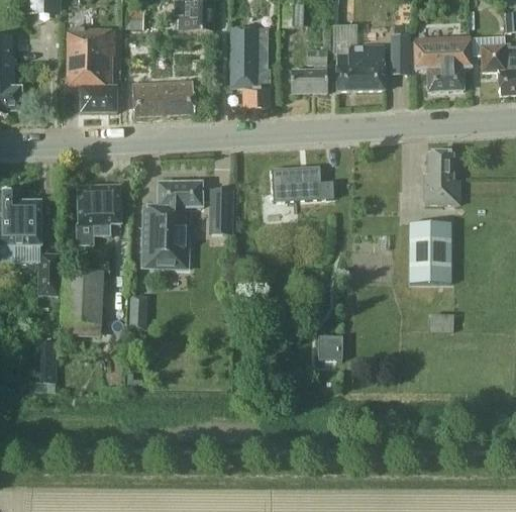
[(37,0),(37,8),(60,8),(60,0),(37,0)]
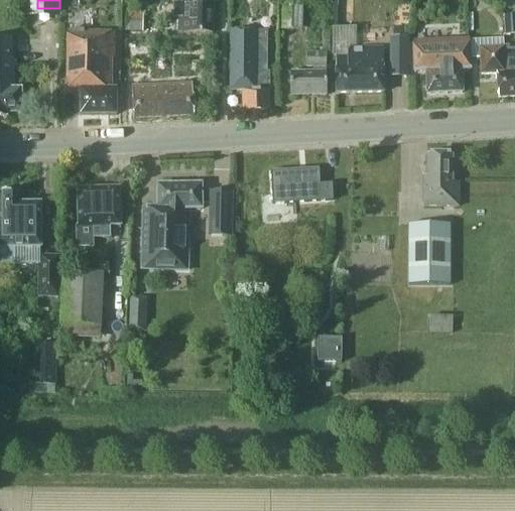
[(173,0),(172,13),(175,16),(175,28),(213,29),(214,0),(173,0)]
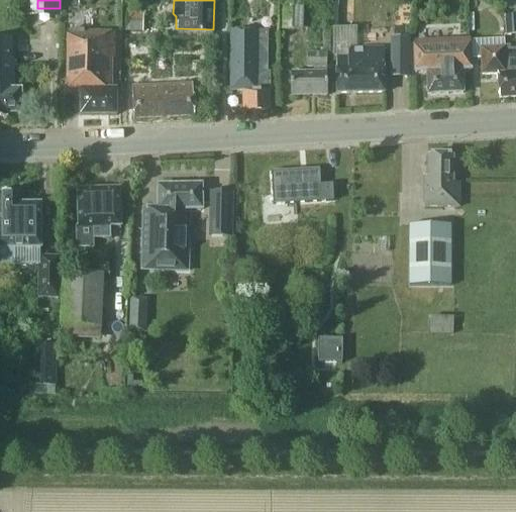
[(283,0),(282,26),(304,26),(304,0),(283,0)]
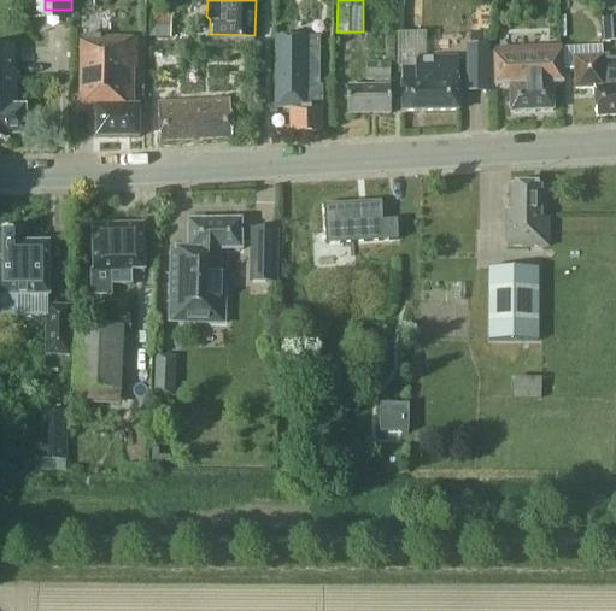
[(151,34),(171,34),(171,12),(169,12),(169,6),(151,6),(151,34)]
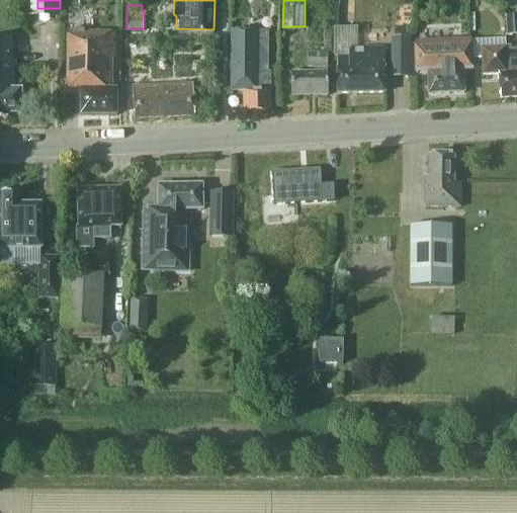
[(516,12),(505,13),(506,31),(516,30),(516,12)]
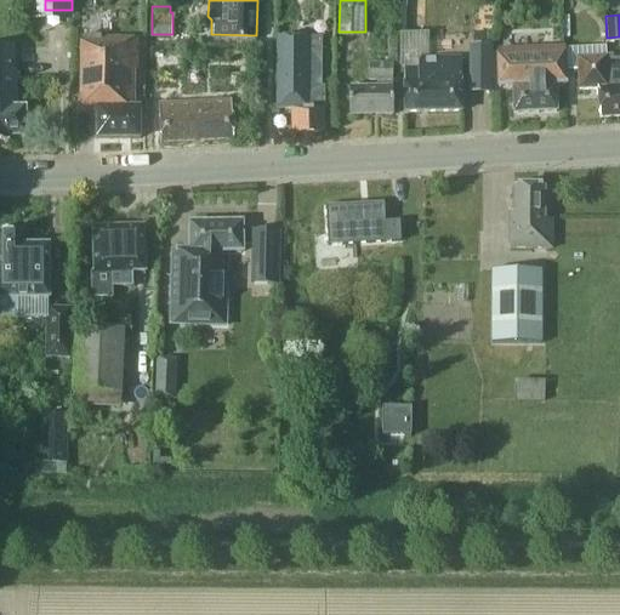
[(293,130),(325,129),(325,83),(322,83),(322,33),(278,33),(278,104),(291,104),(293,130)]
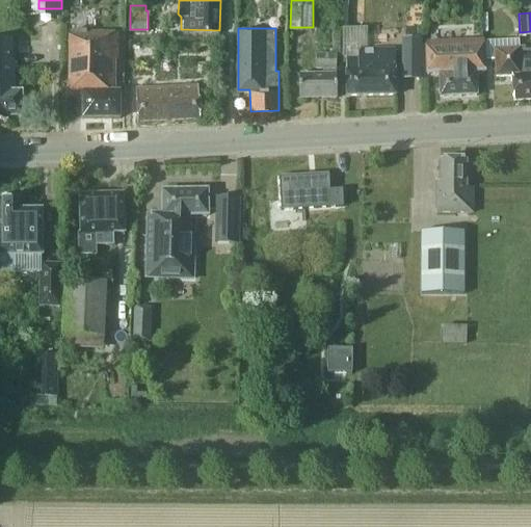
[(70,87),(83,88),(83,114),(120,114),(120,88),(114,88),(115,67),(118,67),(120,29),(71,29),(70,87)]
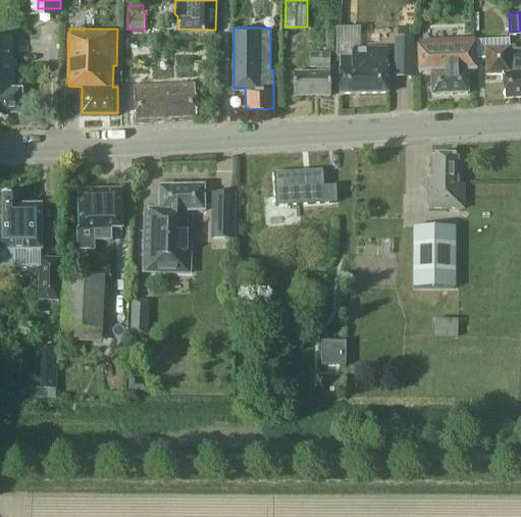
[(395,34),(395,74),(413,74),(413,34),(395,34)]
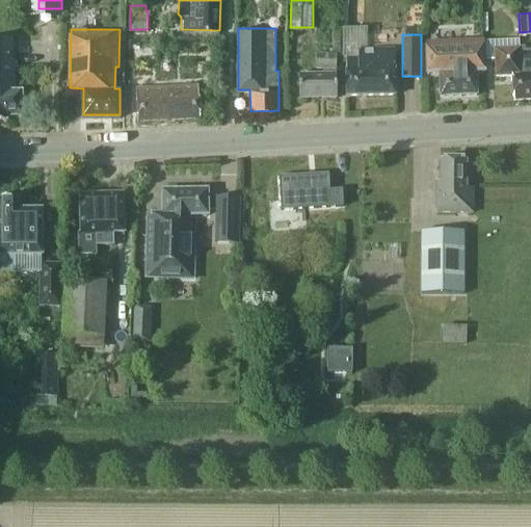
[(476,69),(484,68),(483,37),(426,40),(427,71),(440,70),(441,94),(477,91),(476,69)]
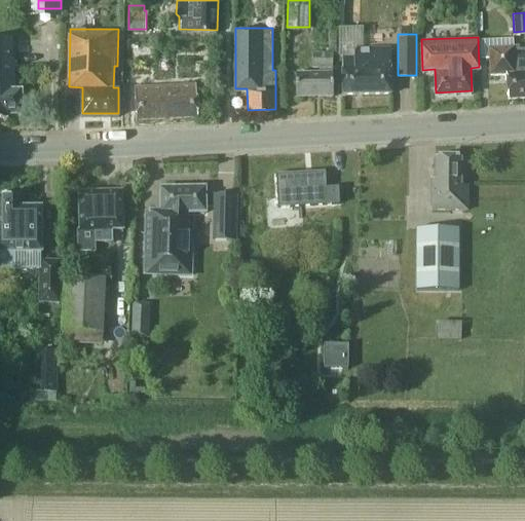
[(6,113),(22,112),(22,87),(14,87),(13,41),(0,41),(0,117),(7,117),(6,113)]
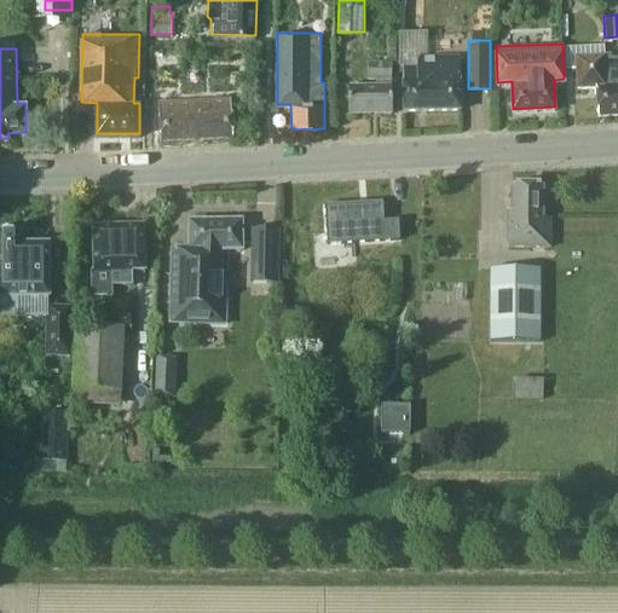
[(617,51),(605,52),(606,82),(617,81),(617,51)]
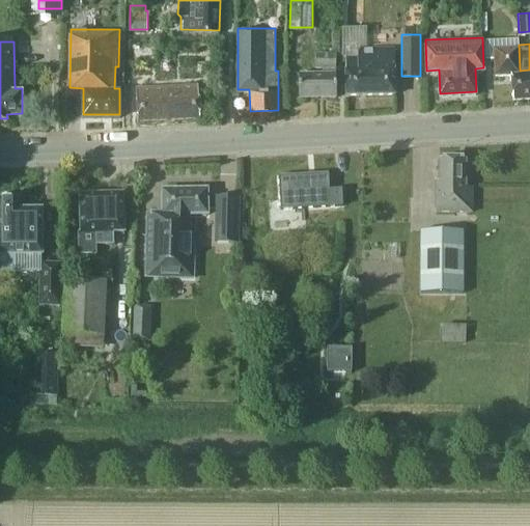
[(395,91),(395,66),(395,45),(358,46),(359,55),(345,55),(346,91),(395,91)]
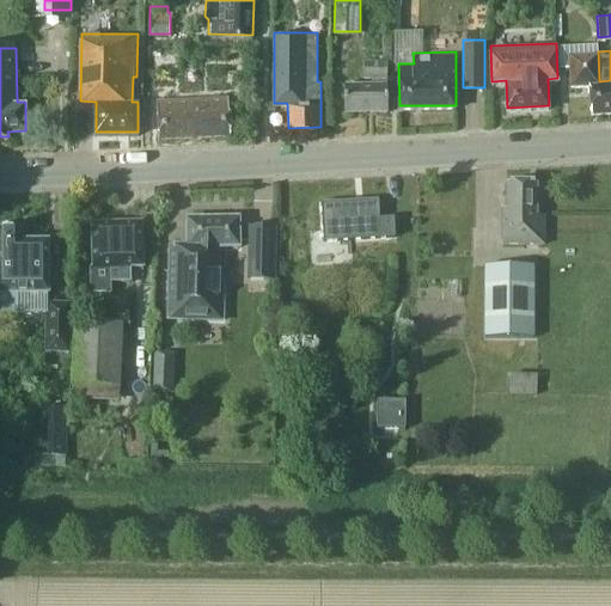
[(610,80),(599,81),(598,51),(569,53),(572,84),(590,83),(592,111),(610,110),(610,80)]
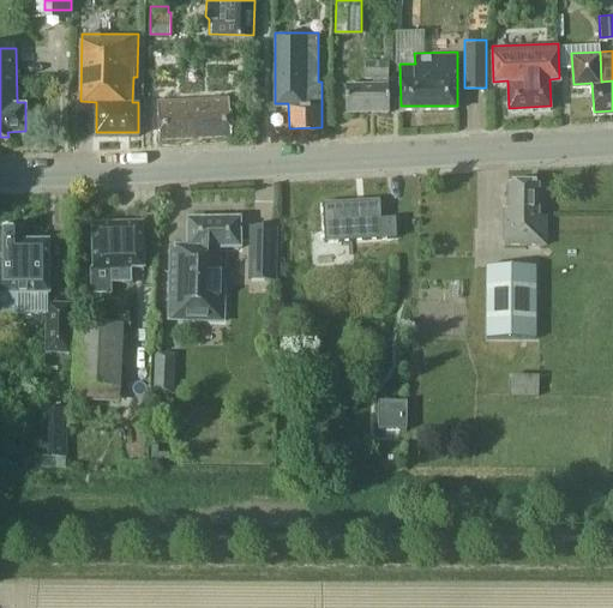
[(389,74),(389,59),(365,59),(365,76),(373,76),(373,83),(346,83),(346,109),(389,108),(389,82),(382,82),(382,74),(389,74)]
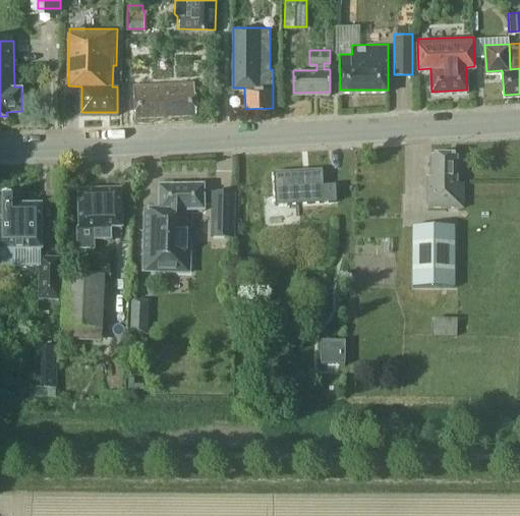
[(135,116),(196,113),(194,80),(133,83),(135,116)]
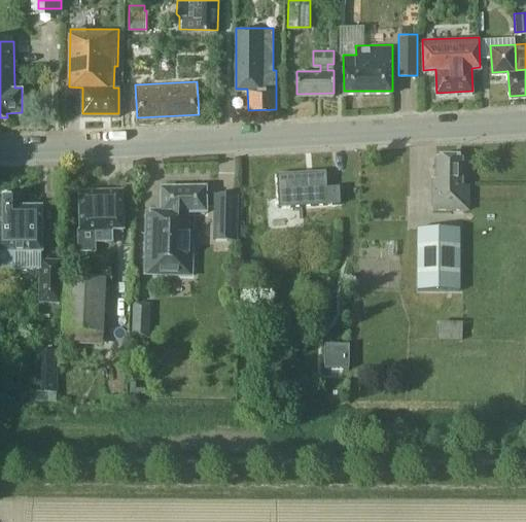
[(468,207),(468,182),(462,182),(462,154),(436,154),(436,176),(432,176),(432,207),(468,207)]
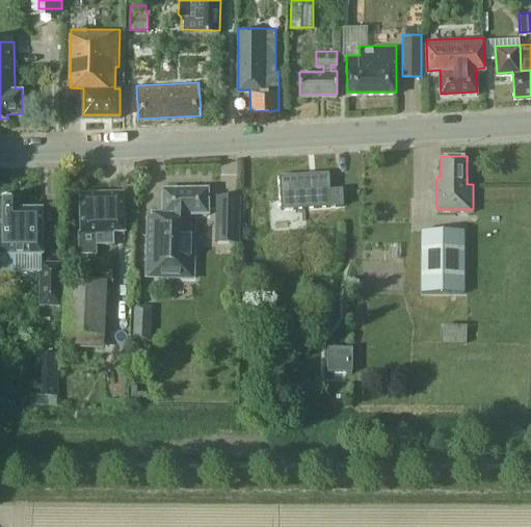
[(328,170),(280,174),(281,207),(343,203),(342,186),(329,187),(328,170)]
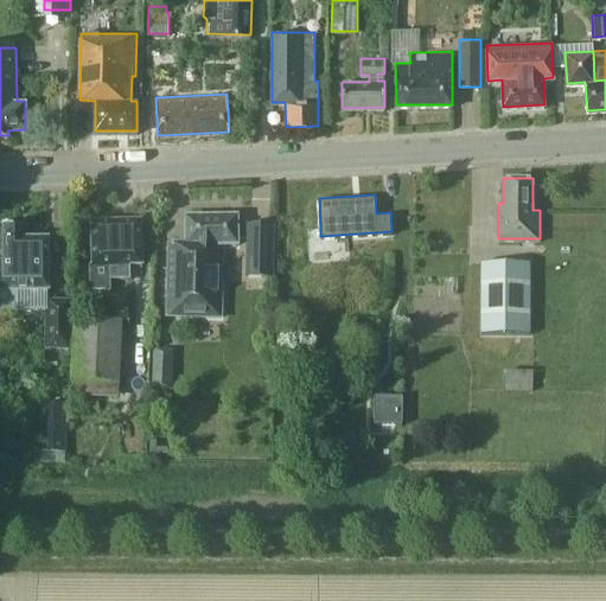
[(236,241),(236,213),(186,213),(186,235),(170,235),(168,311),(219,313),(221,241),(236,241)]
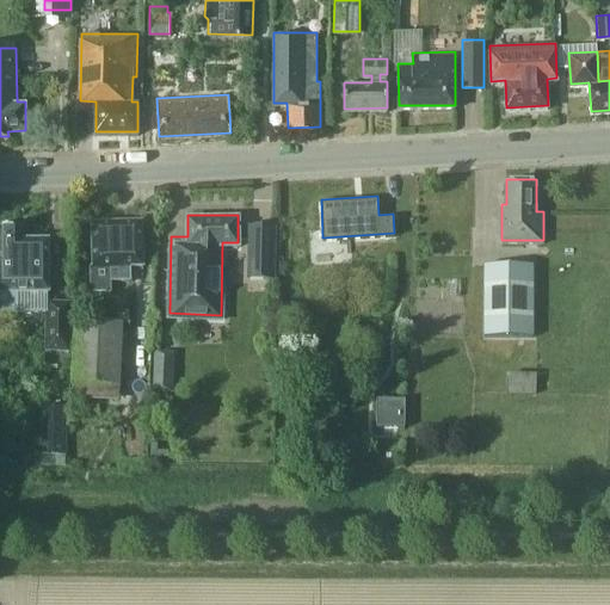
[(92,220),(93,264),(93,283),(110,283),(110,277),(131,276),(130,263),(143,263),(142,217),(92,220)]
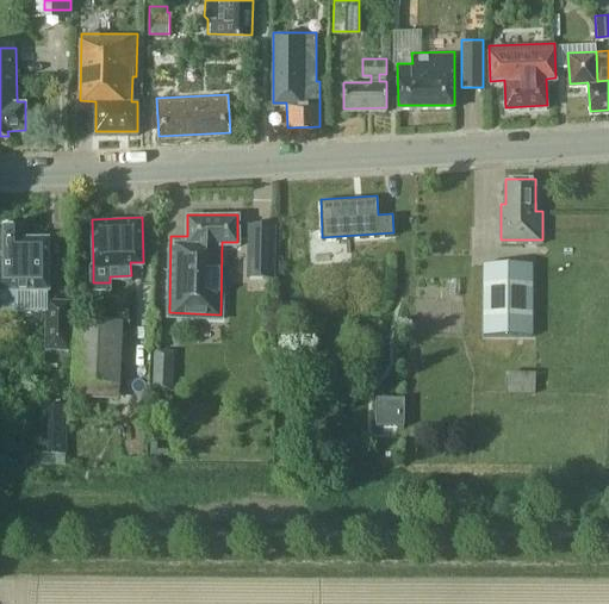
[(274,275),(275,222),(248,222),(247,274),(274,275)]
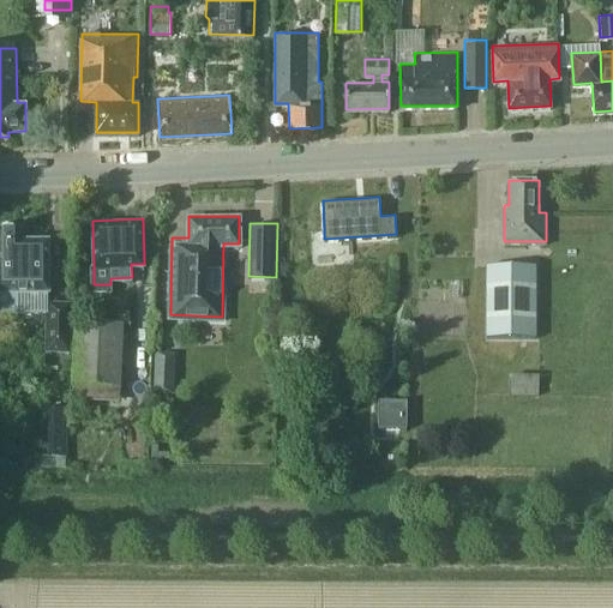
[(20,292),(49,292),(49,238),(20,239),(20,226),(0,226),(0,311),(20,311),(20,292)]
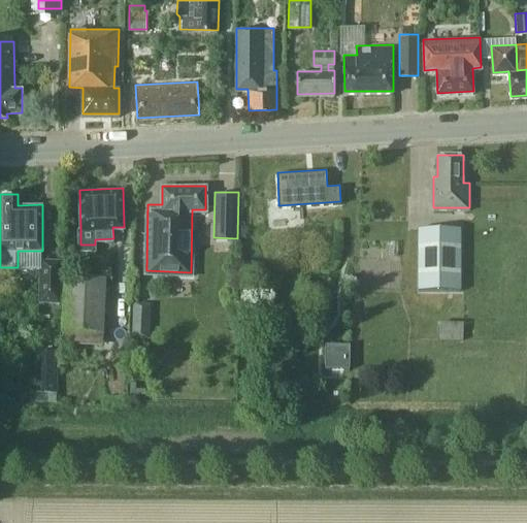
[(460,288),(460,226),(419,225),(419,288),(460,288)]
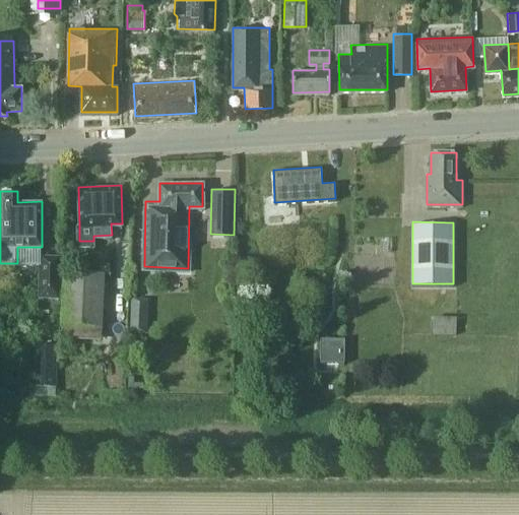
[(61,254),(39,254),(38,297),(60,297),(61,254)]
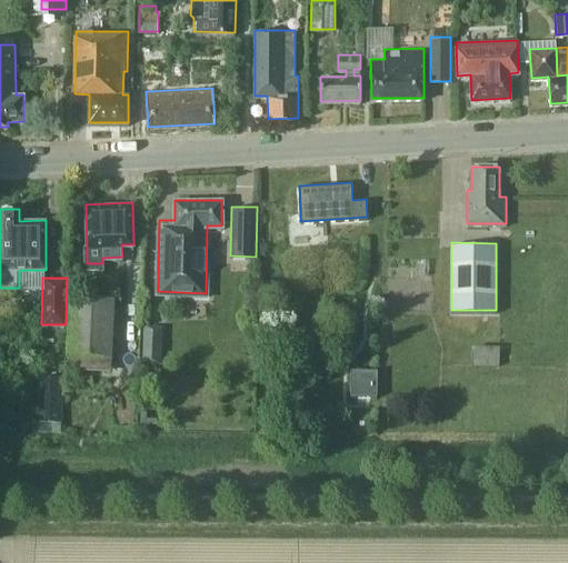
[(70,295),(68,354),(68,369),(111,370),(113,298),(70,295)]
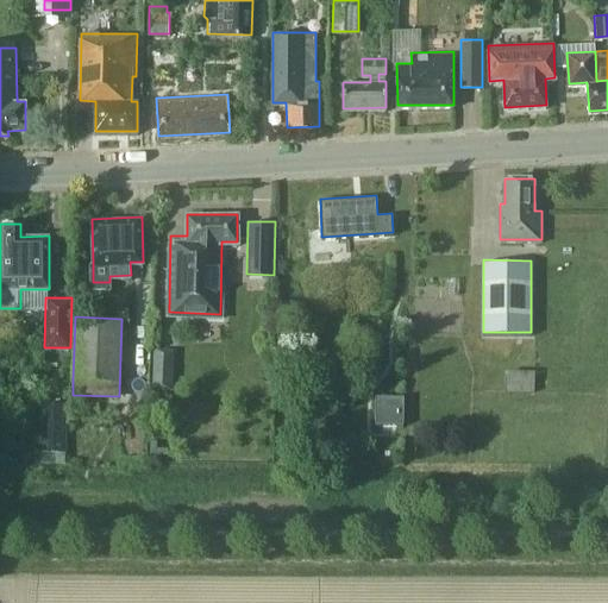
[(406,344),(380,344),(380,370),(406,370),(406,344)]
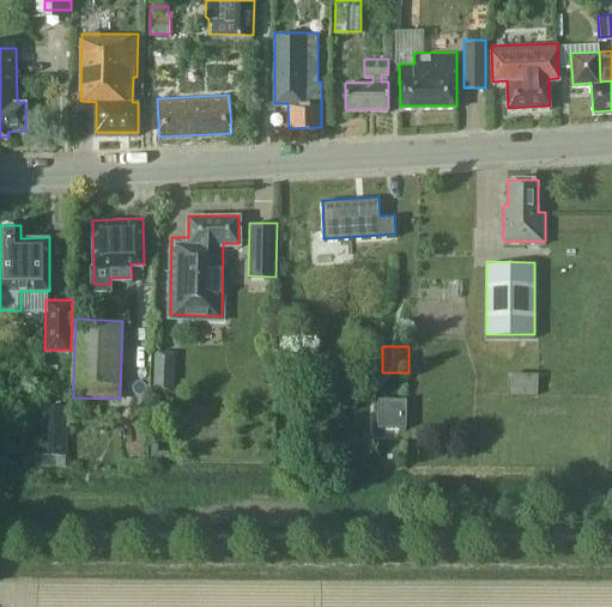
[(174,390),(175,351),(155,351),(153,389),(174,390)]
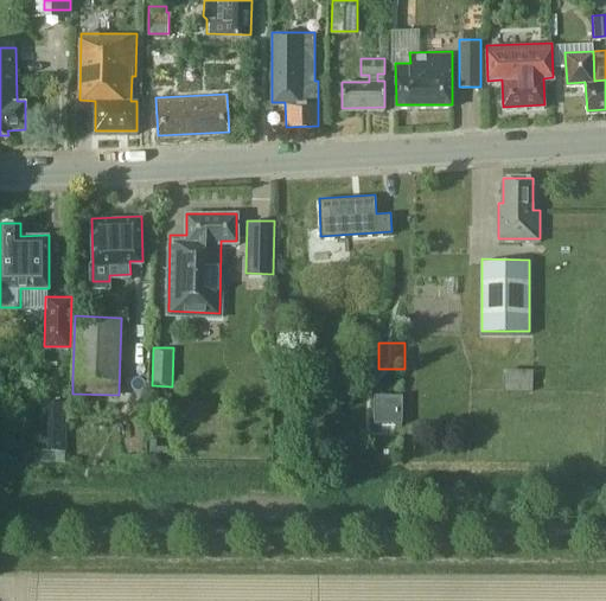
[(534,368),(506,366),(505,388),(533,389),(534,368)]
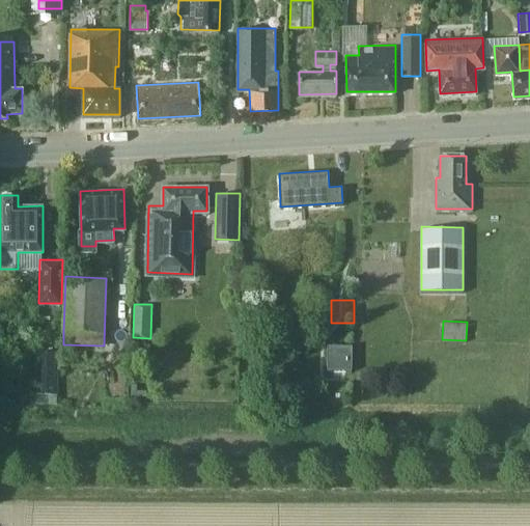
[(58,391),(59,349),(43,349),(43,391),(58,391)]
